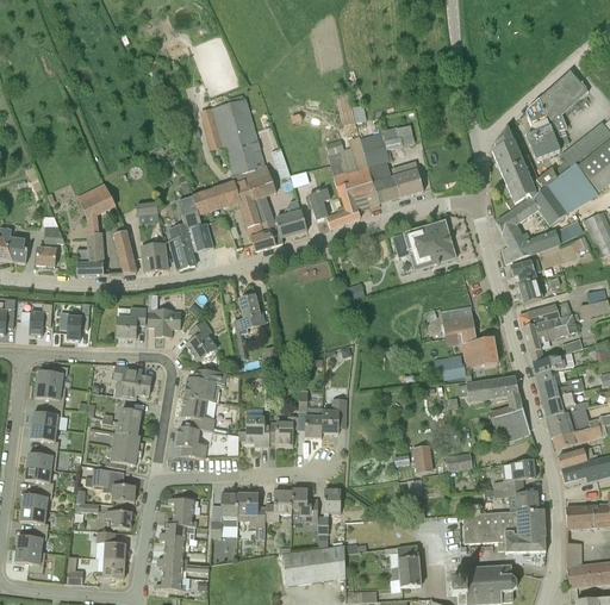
[(561,135),(559,130),(566,126),(561,113),(587,91),(570,70),(526,110),(534,131),(526,135),(536,160),(560,149),(560,148),(570,141),(566,133),(561,135)]
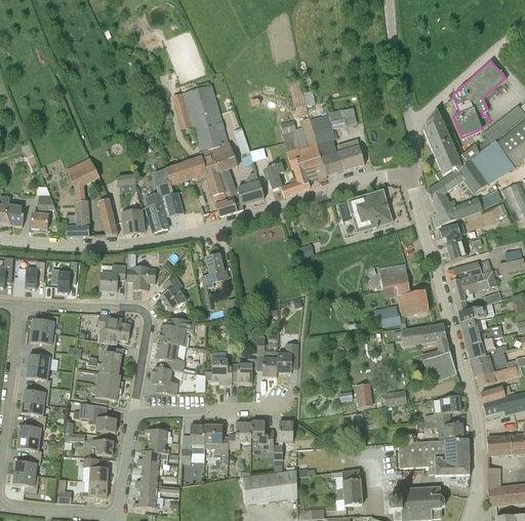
[(229,142),(211,83),(183,91),(193,125),(200,150),(209,147),(224,191),(232,197),(239,195),(242,203),(264,197),(259,179),(236,187),(229,167),(237,164),(230,142),(229,142)]
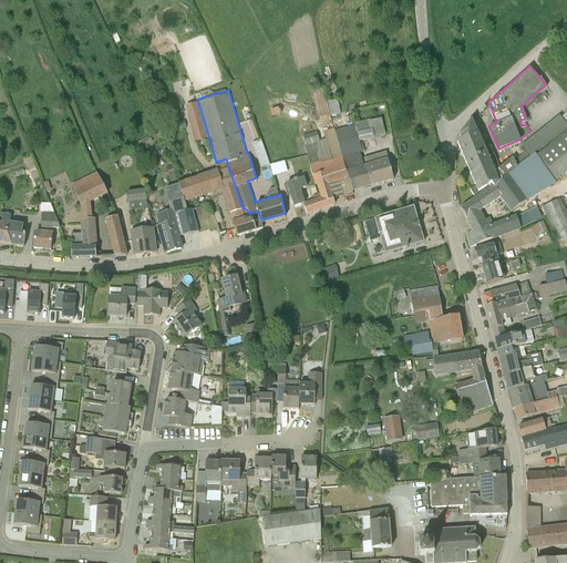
[(330,111),(330,112),(340,110),(338,96),(328,99),(330,111)]
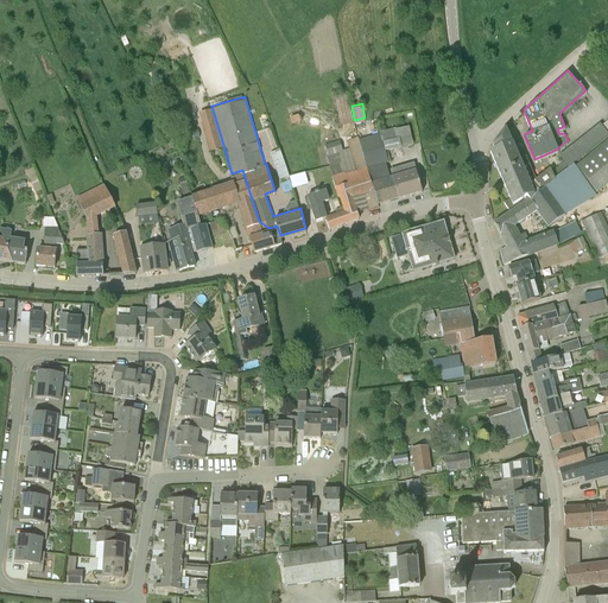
[(223,145),(211,106),(198,109),(209,148),(223,145)]
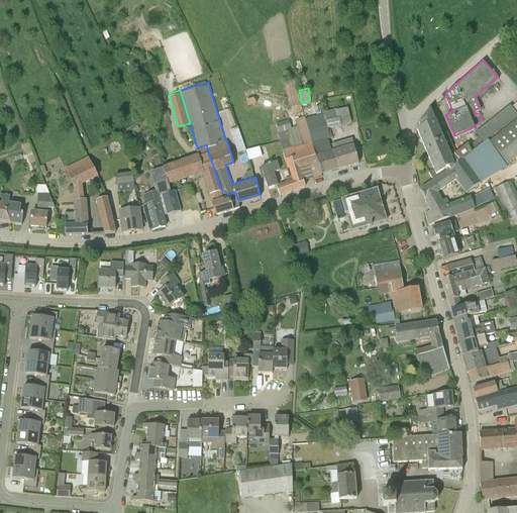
[(256,95),(249,98),(251,103),(259,100),(256,95)]
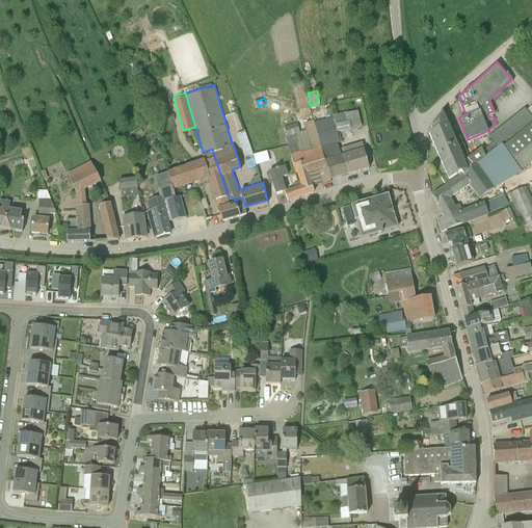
[(525,105),(509,117),(519,128),(531,116),(531,102),(527,107),(525,105)]
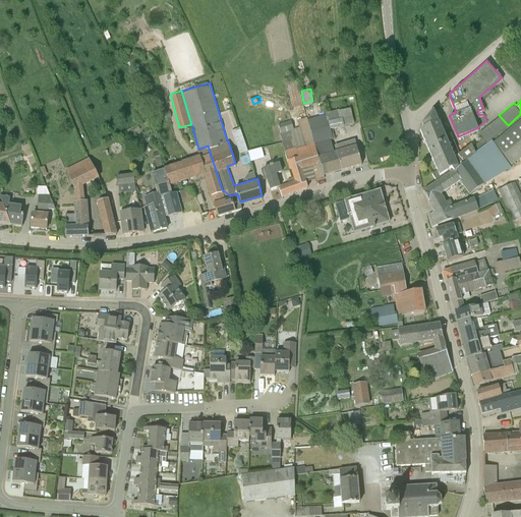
[(340,108),(326,112),(330,126),(343,123),(354,120),(350,106),(340,108)]
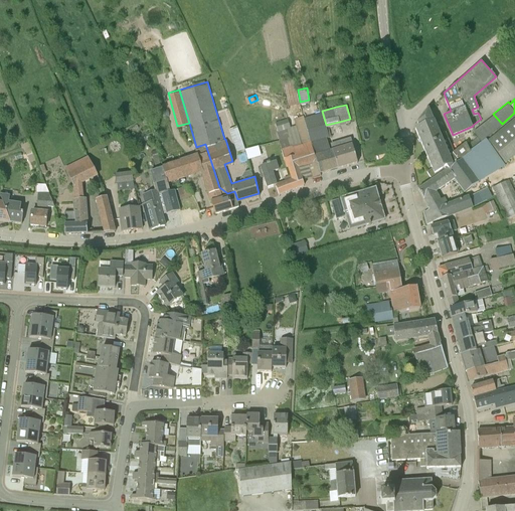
[(433,119),(427,107),(417,120),(419,124),(415,126),(432,165),(426,169),(433,177),(460,155),(469,147),(466,140),(454,150),(446,130),(440,132),(434,118),(433,119)]
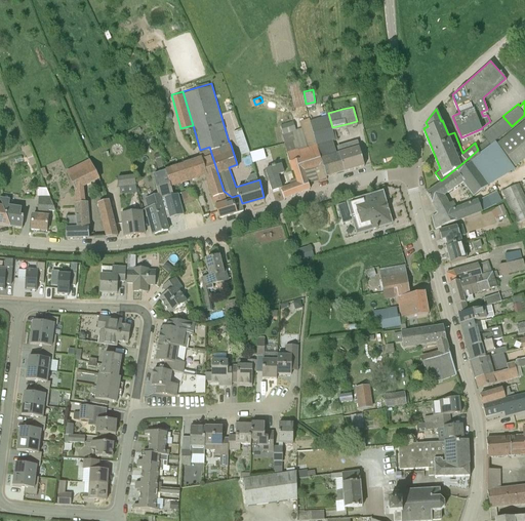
[(335,136),(332,127),(328,113),(310,118),(326,174),(364,163),(364,162),(359,146),(357,138),(344,142),(346,150),(332,154),(328,138),(335,136)]
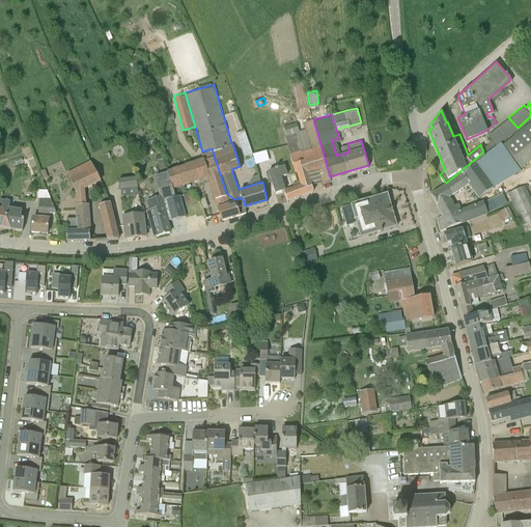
[(488,133),(493,139),(497,143),(515,128),(508,117),(488,133)]
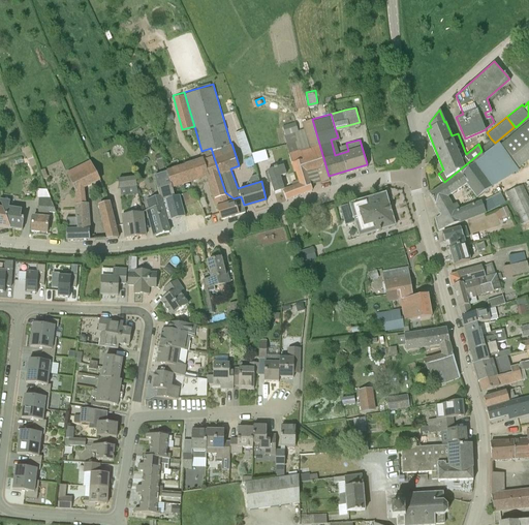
[(329,176),(312,119),(303,122),(305,126),(299,128),(296,119),(282,123),(285,132),(286,132),(287,142),(291,160),(292,160),(294,167),(296,167),(300,182),(283,188),(286,196),(312,188),(310,183),(320,180),(330,178),(329,176)]
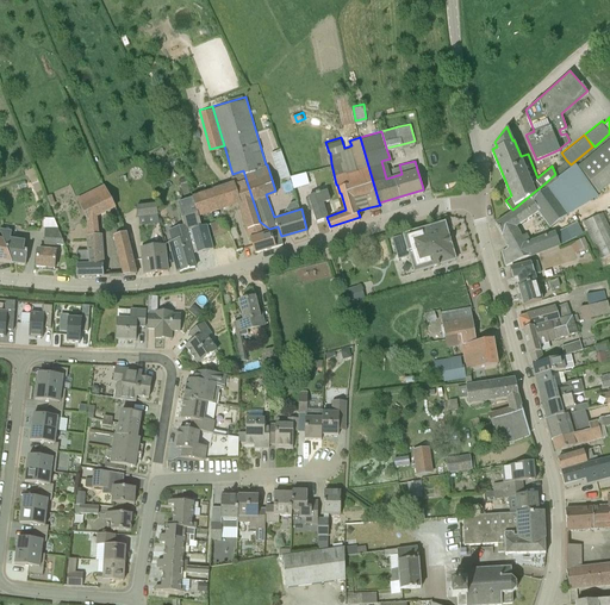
[(273,149),(281,176),(291,173),(284,147),(273,149)]
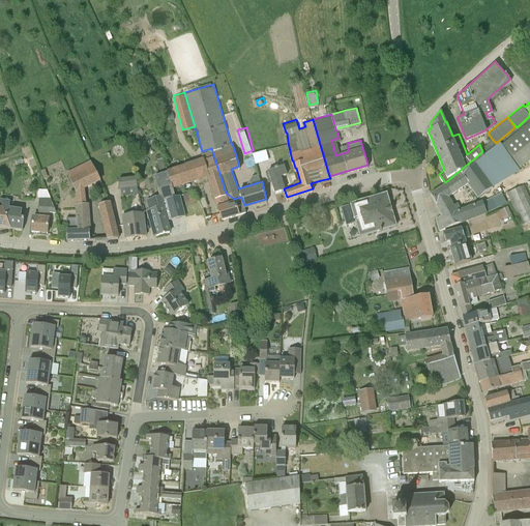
[(486,153),(496,146),(492,139),(480,146),(486,153)]
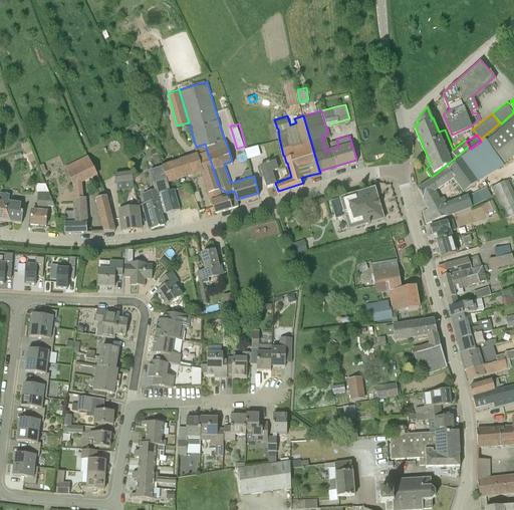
[(260,143),(245,147),(245,148),(248,158),(248,159),(254,157),(253,156),(263,154),(260,143)]
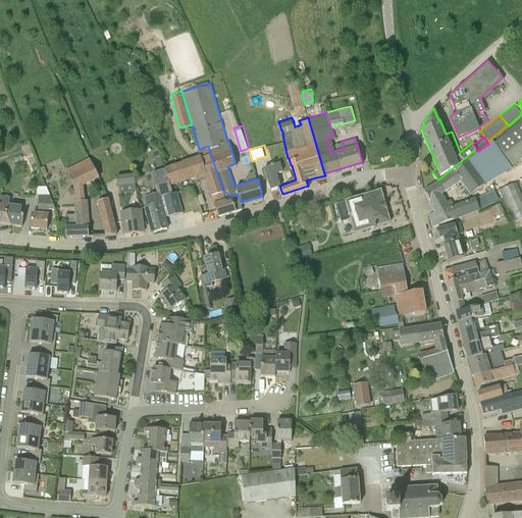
[(235,209),(230,196),(222,190),(208,146),(199,149),(198,149),(200,155),(205,170),(212,193),(214,192),(217,200),(214,201),(218,214),(235,209)]
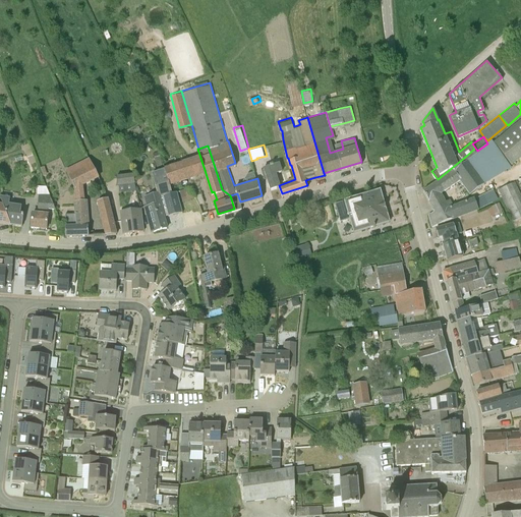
[(157,164),(163,162),(160,154),(159,149),(153,151),(157,164)]
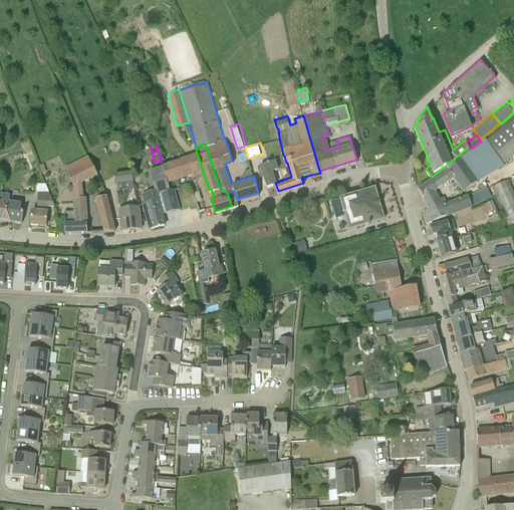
[(63,162),(72,182),(74,196),(74,209),(64,209),(64,221),(64,231),(87,230),(85,195),(83,195),(82,179),(97,172),(88,154),(73,161),(72,158),(63,162)]
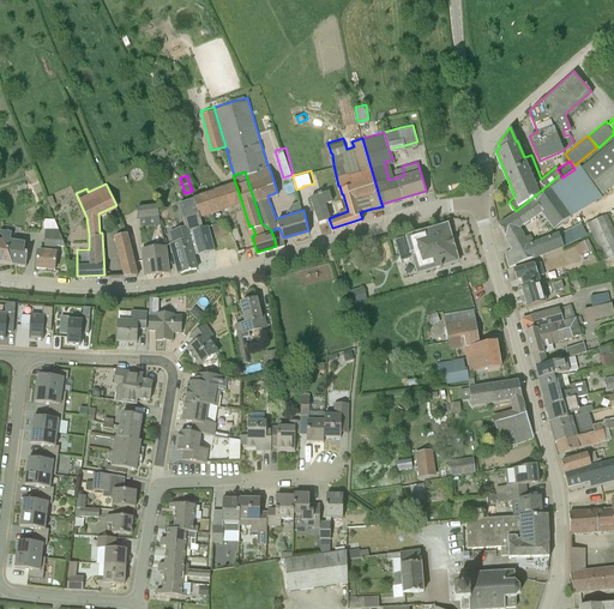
[(554,225),(570,212),(548,185),(516,211),(499,222),(510,242),(512,247),(505,251),(509,264),(565,245),(559,230),(537,239),(536,236),(533,237),(530,233),(522,237),(516,227),(540,207),(554,225)]
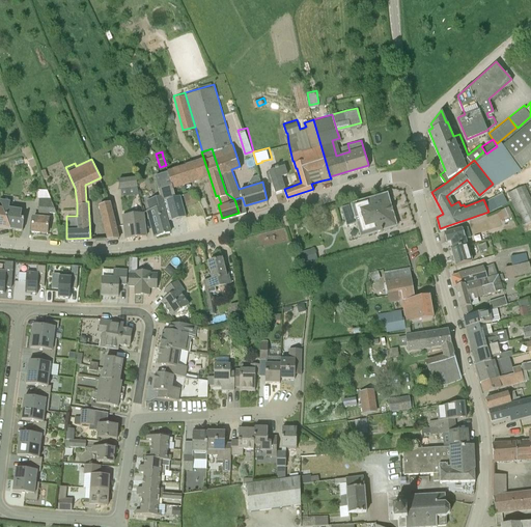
[(172,185),(199,176),(194,161),(187,164),(168,170),(168,171),(172,185)]
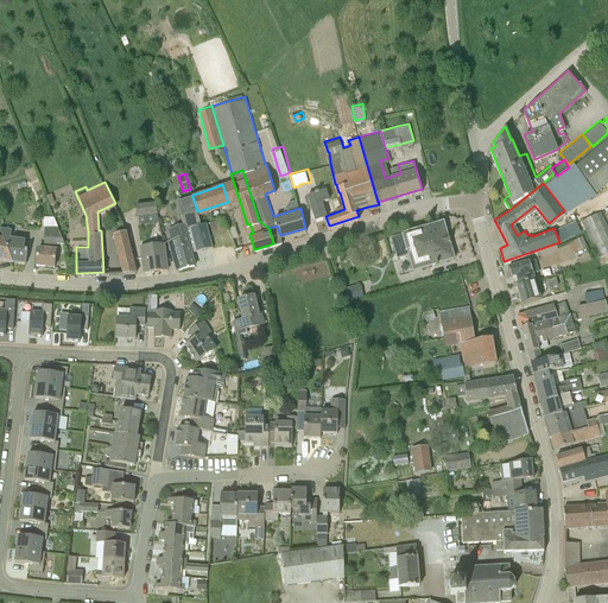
[(325,188),(324,185),(317,188),(317,189),(315,189),(315,190),(308,194),(315,219),(327,215),(321,200),(329,197),(325,188)]
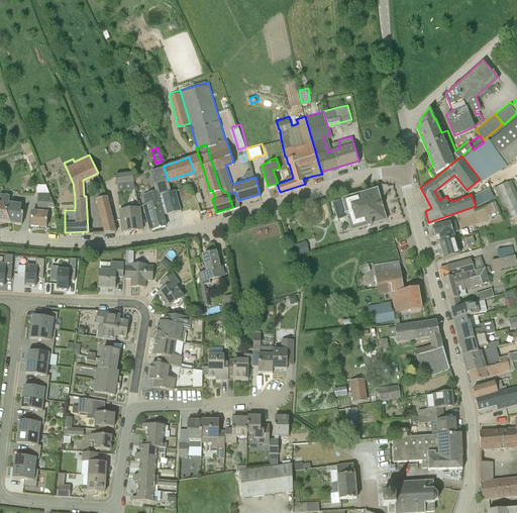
[(152,227),(166,223),(157,193),(159,193),(171,189),(168,180),(164,167),(150,170),(156,189),(147,192),(149,201),(145,202),(152,227)]
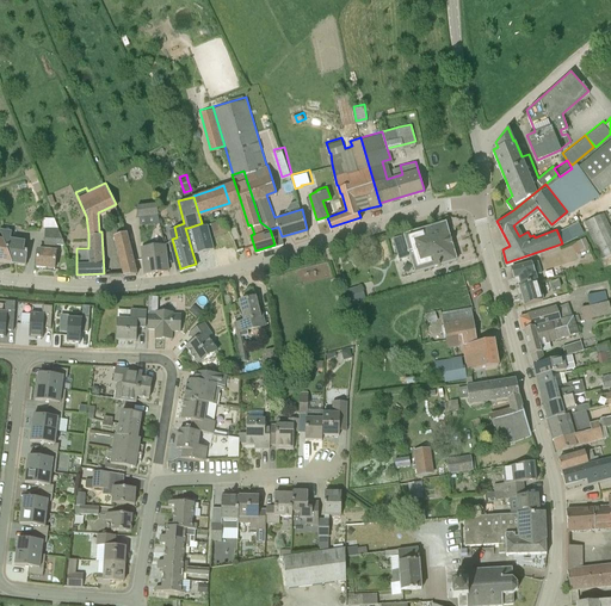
[(137,214),(158,211),(156,201),(136,204),(137,214)]
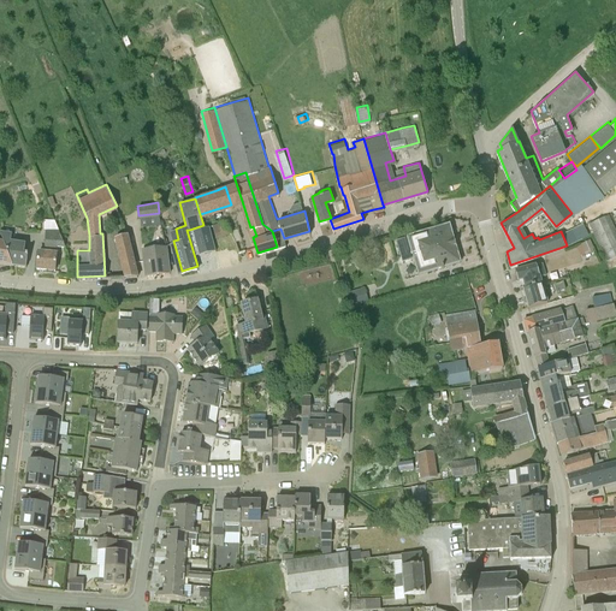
[(615,253),(615,231),(608,213),(590,220),(605,257),(615,253)]
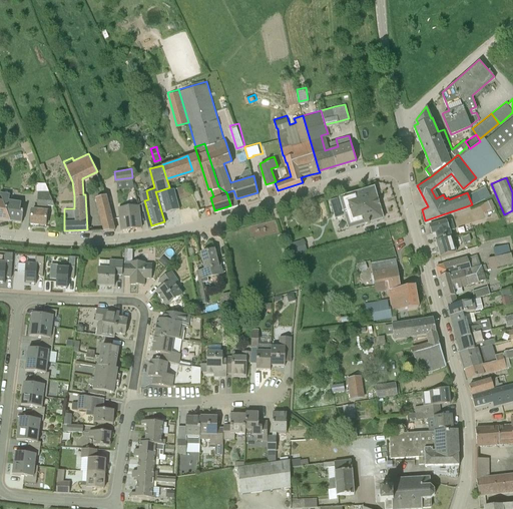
[(378,196),(374,184),(339,194),(339,195),(330,197),(335,215),(345,212),(349,226),(368,220),(368,221),(369,220),(369,219),(384,215),(380,202),(378,196)]
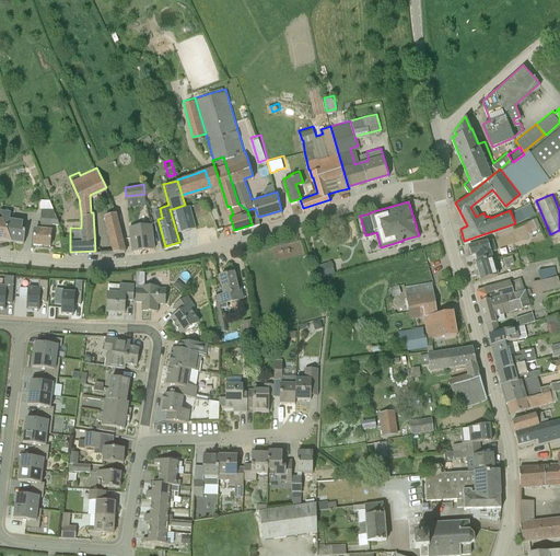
[(35,226),(33,242),(49,243),(51,228),(50,228),(51,222),(59,222),(54,207),(43,207),(42,220),(41,220),(41,227),(35,226)]
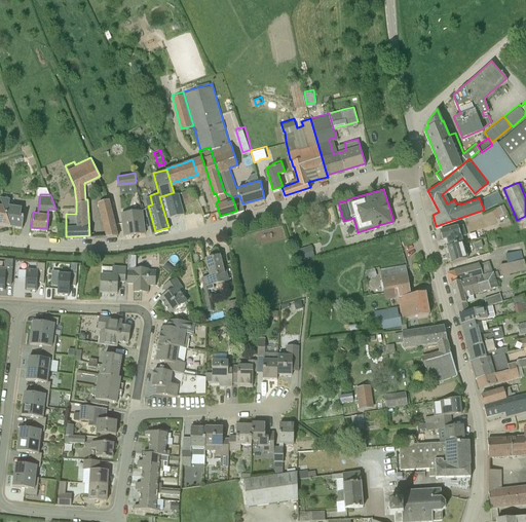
[(10,224),(22,226),(24,214),(21,214),(22,206),(8,203),(9,198),(0,197),(3,204),(10,224)]
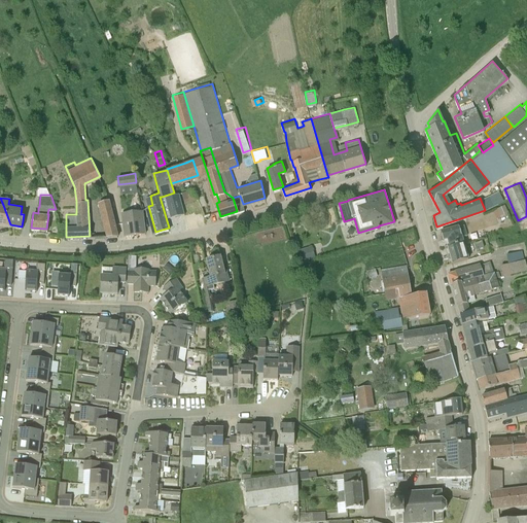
[(99,201),(107,235),(117,235),(108,198),(99,201)]
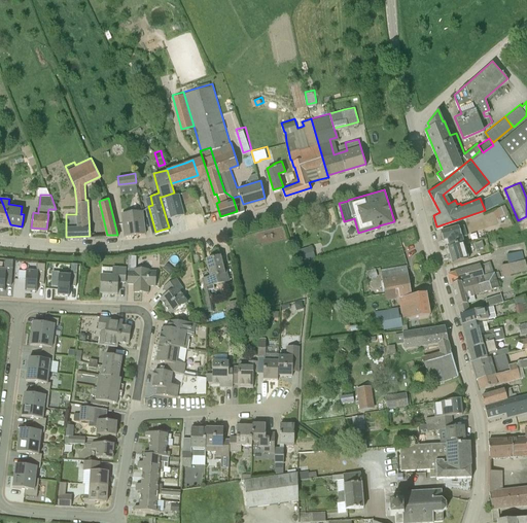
[(497,206),(497,207),(500,213),(507,210),(504,202),(497,206)]
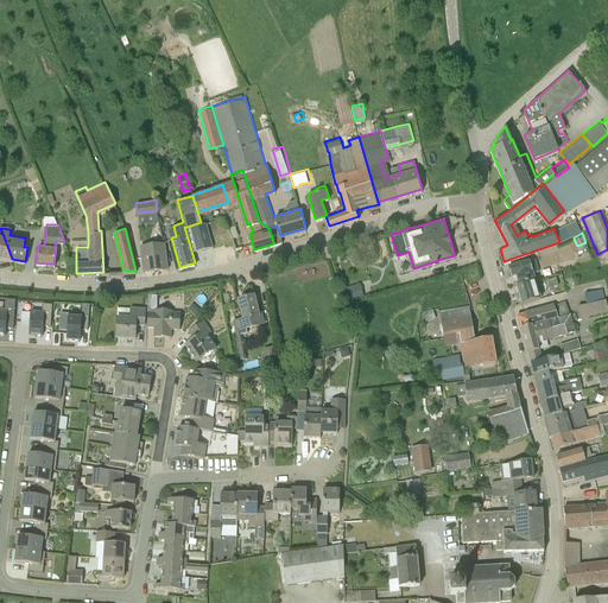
[(0,256),(12,259),(4,236),(0,235),(0,256)]
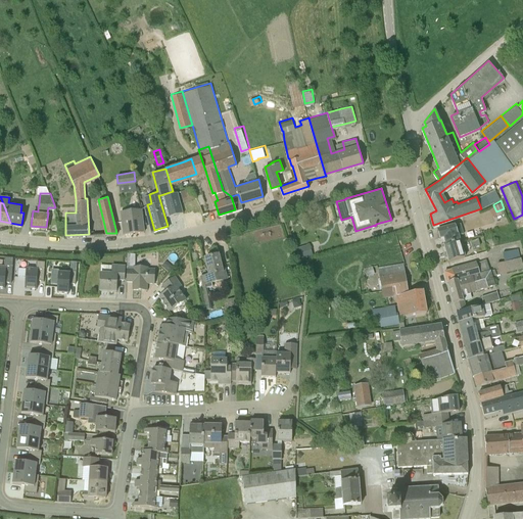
[(124,232),(144,230),(141,206),(121,208),(124,232)]
